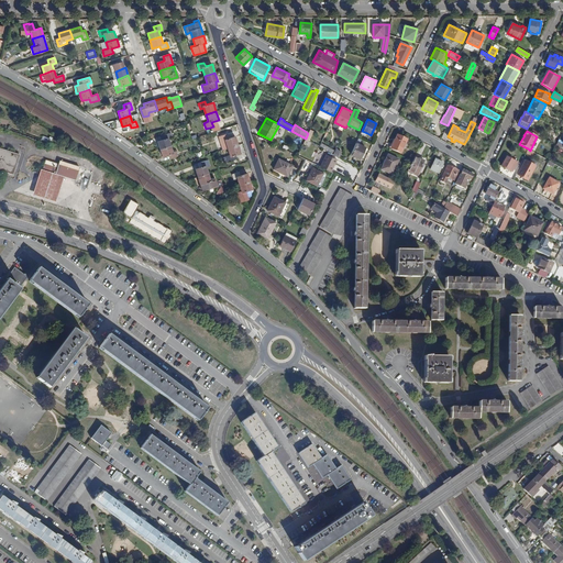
[(161,148),(170,146),(168,140),(173,139),(170,133),(163,135),(165,140),(158,142),(161,148)]
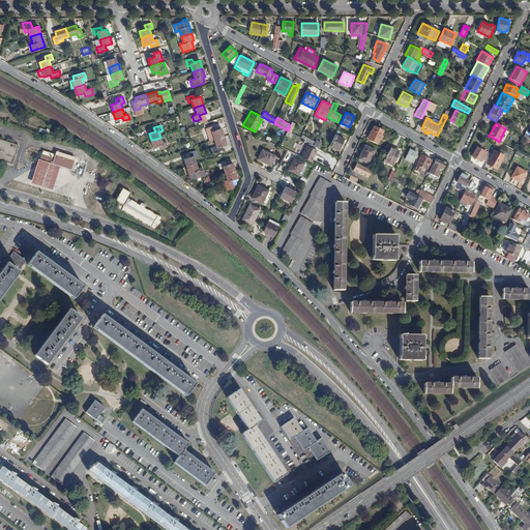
[(367,140),(376,143),(382,130),(374,126),(367,140)]
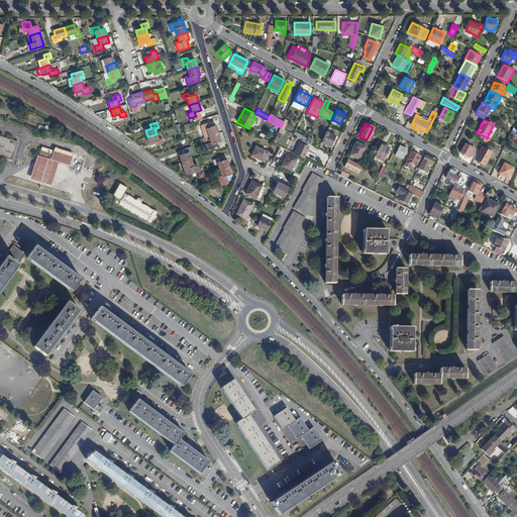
[(207,130),(209,136),(218,133),(216,125),(209,127),(208,124),(202,126),(203,131),(207,130)]
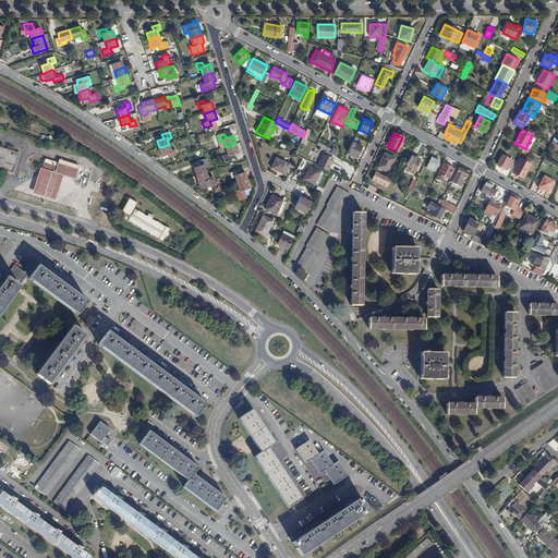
[(330,153),(331,149),(318,142),(317,145),(330,153)]
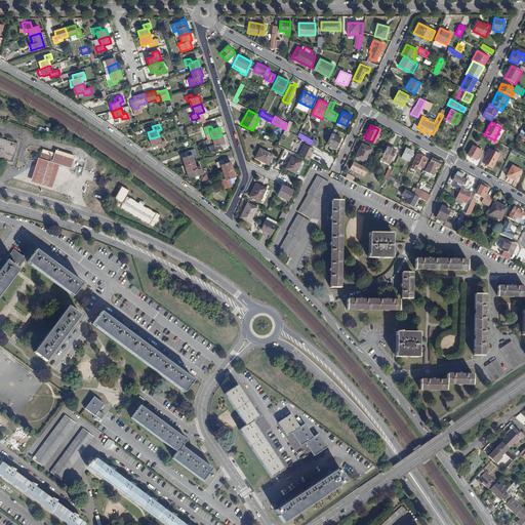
[(327,144),(336,148),(341,137),(332,133),(327,144)]
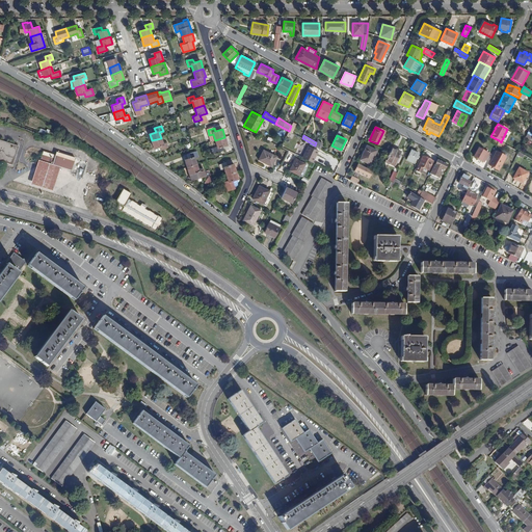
[(219,148),(228,145),(224,137),(215,140),(217,147),(210,149),(212,154),(220,152),(219,148)]
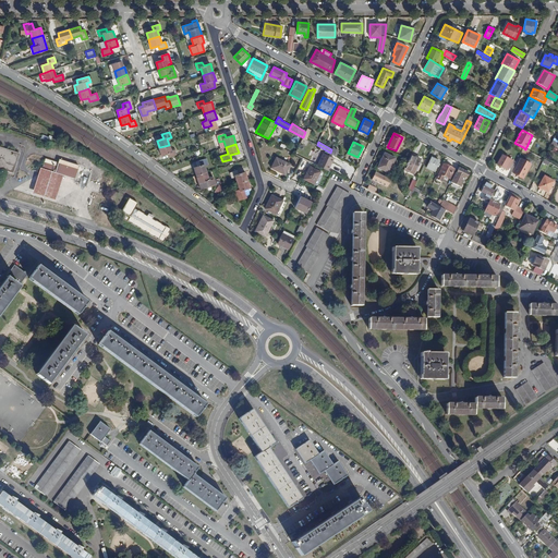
[(169,157),(177,155),(174,149),(171,150),(169,145),(159,147),(161,156),(168,154),(169,157)]
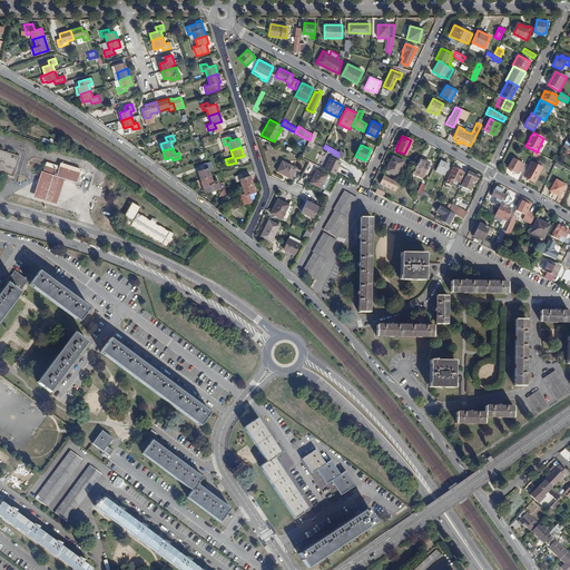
[(0,173),(13,177),(20,157),(0,150),(0,173)]
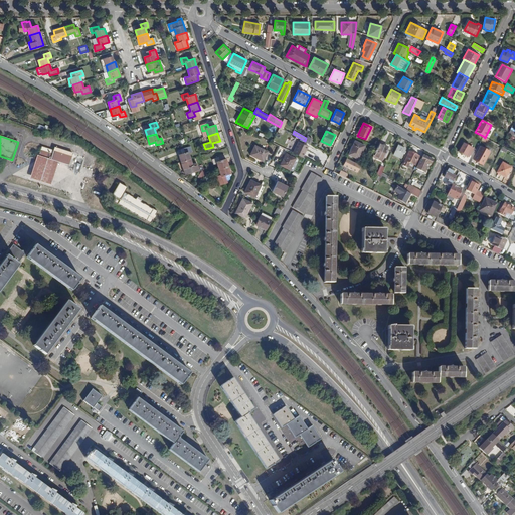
[(305,141),(310,144),(313,139),(307,136),(306,138),(305,141)]
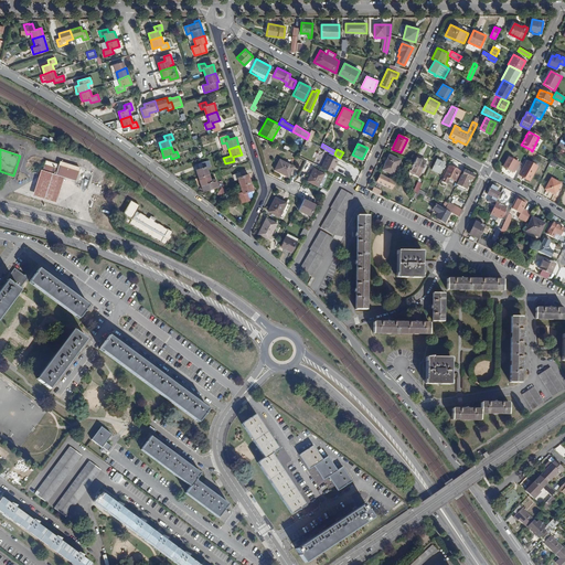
[(322,168),(332,172),(339,160),(328,155),(322,168)]
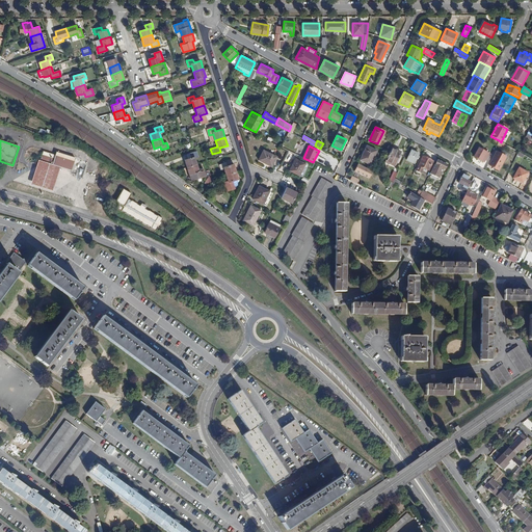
[(360,160),(370,165),(377,151),(366,145),(360,160)]
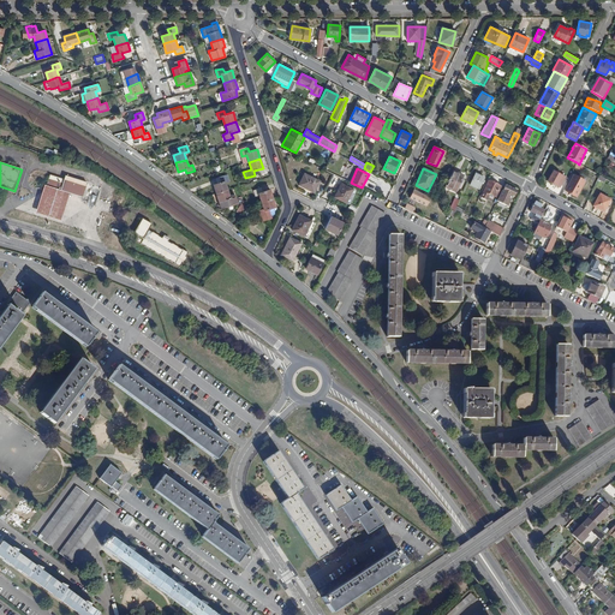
[(446,187),(455,192),(464,175),(453,171),(446,187)]
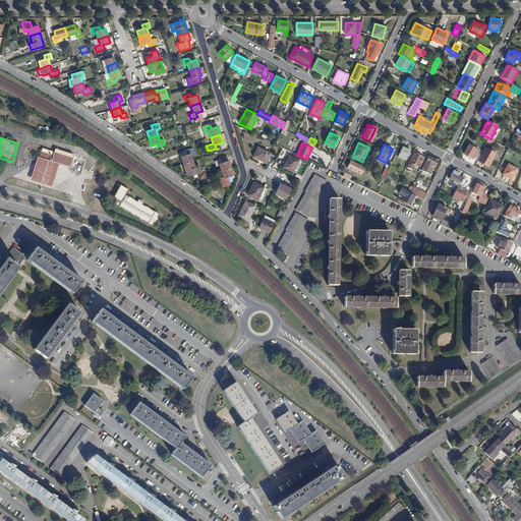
[(464,154),(474,159),(478,151),(469,145),(464,154)]
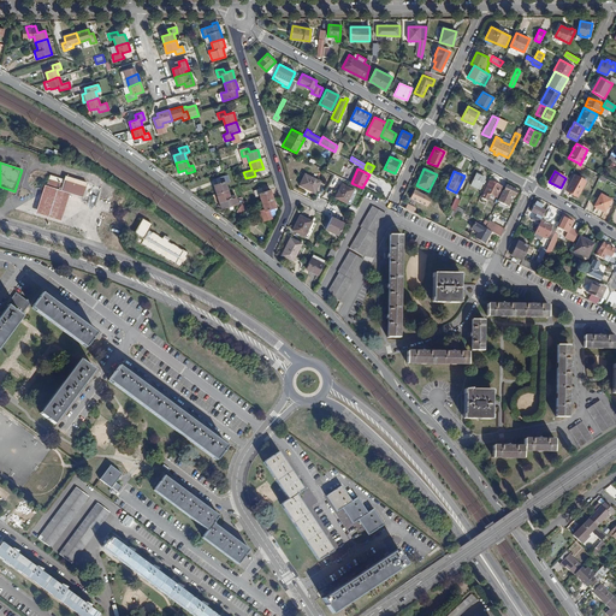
[(306,188),(315,191),(320,182),(304,173),(300,185),(306,188)]
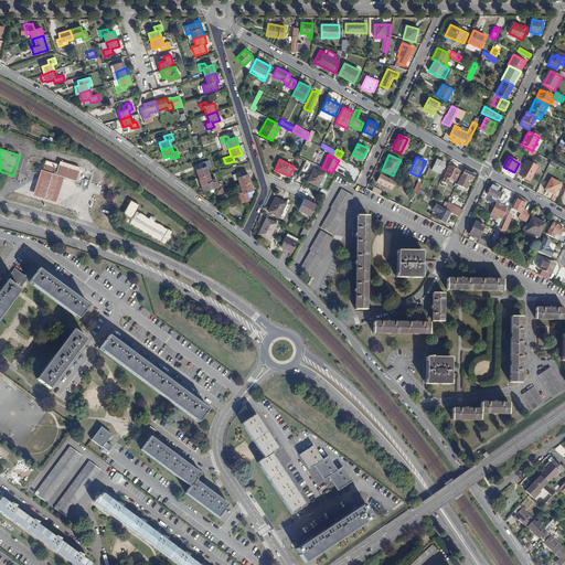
[(432,170),(440,173),(445,163),(437,159),(432,170)]
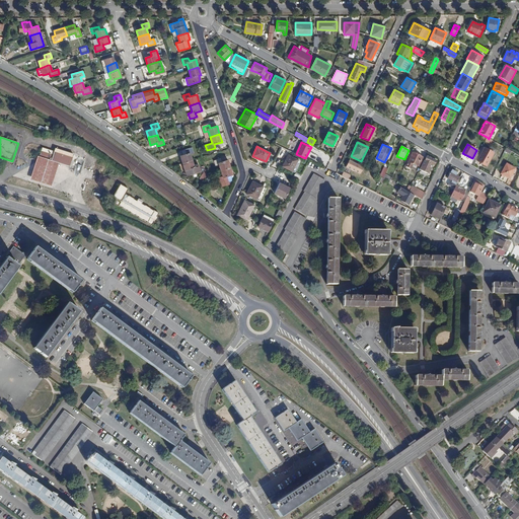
[(182,163),(192,160),(191,154),(194,153),(192,147),(184,149),(187,154),(180,156),(182,163)]
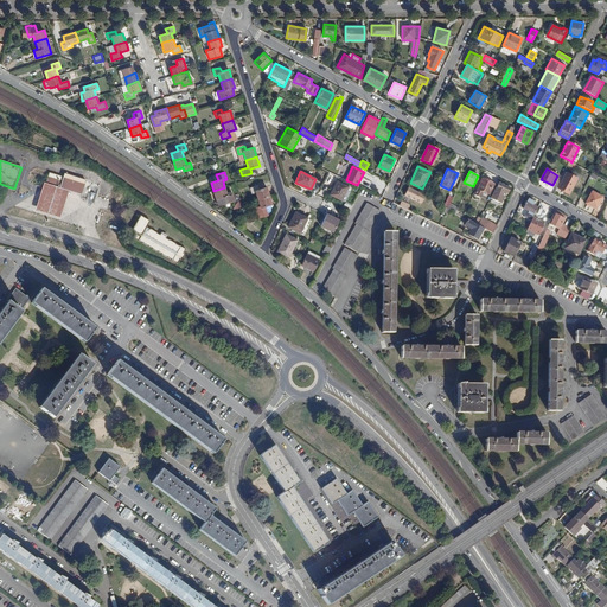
[(85,180),(64,173),(63,177),(49,173),(46,184),(44,191),(58,196),(61,189),(81,195),(85,180)]
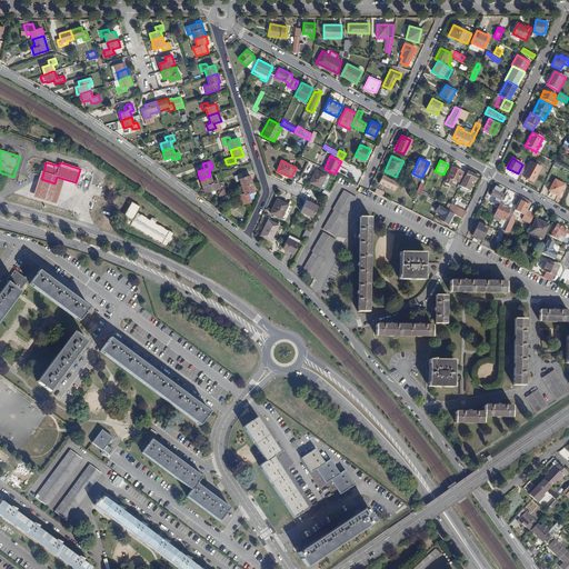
[(531,162),(523,177),(533,182),(541,168),(531,162)]
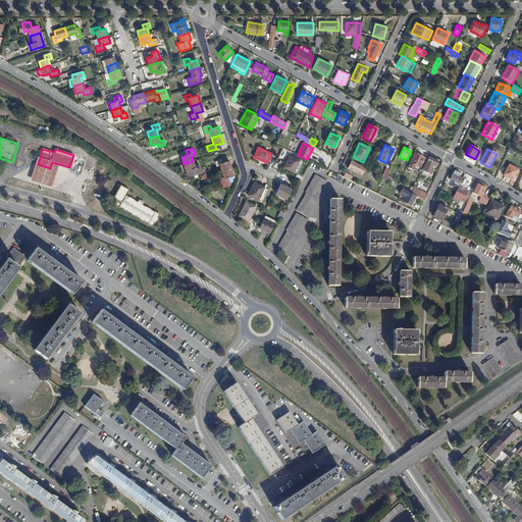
[(415,165),(423,168),(426,162),(427,159),(415,153),(408,167),(413,169),(415,165)]
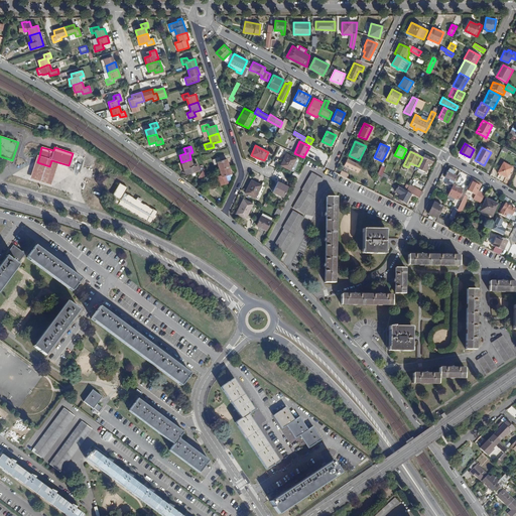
[(281,165),(290,169),(296,159),(286,154),(281,165)]
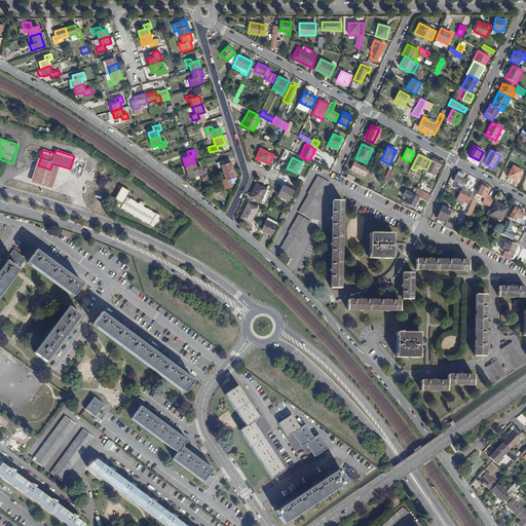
[(31,182),(52,189),(57,177),(60,165),(52,163),(50,170),(38,165),(40,159),(38,158),(35,171),(31,182)]
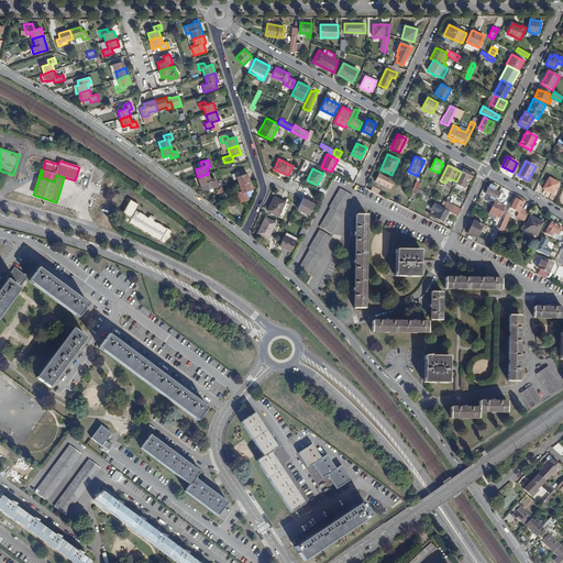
[(454,184),(464,188),(470,179),(471,179),(473,174),(463,169),(460,175),(456,181),(454,184)]
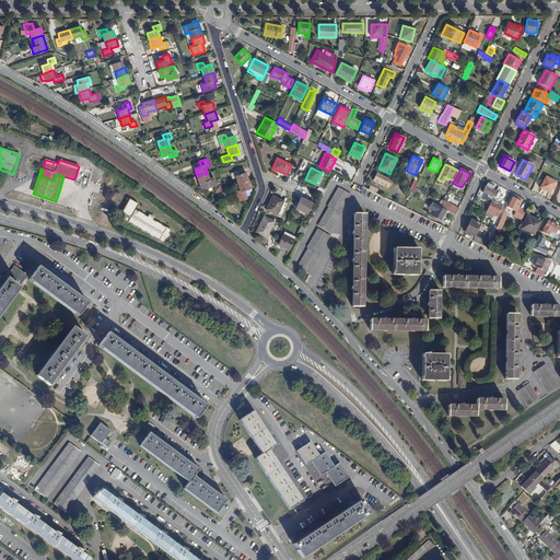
[(238,184),(248,181),(246,173),(238,175),(237,172),(231,174),(232,178),(236,177),(238,184)]
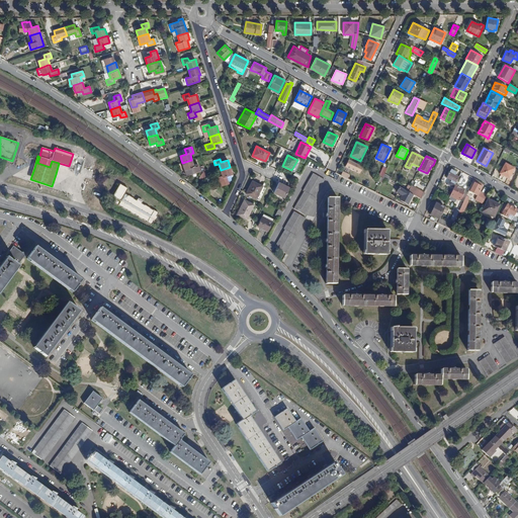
[(196,164),(193,165),(191,160),(182,163),(186,175),(198,171),(196,164)]
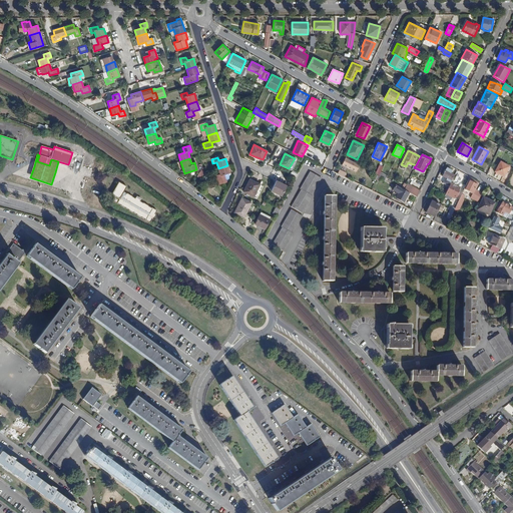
[(352,164),(353,161),(351,160),(347,158),(344,164),(350,168),(349,169),(353,172),(354,171),(358,174),(361,170),(356,167),(356,166),(352,164)]
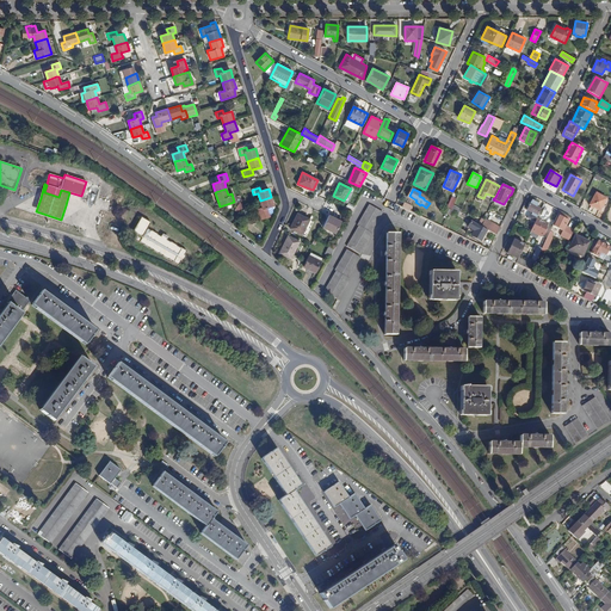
[(599,211),(606,198),(596,192),(588,205),(599,211)]
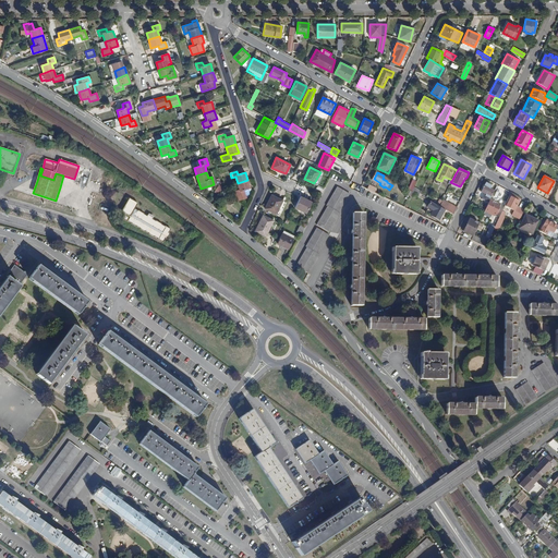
[(243,190),(250,187),(247,180),(238,183),(239,190),(233,191),(235,196),(244,194),(243,190)]
